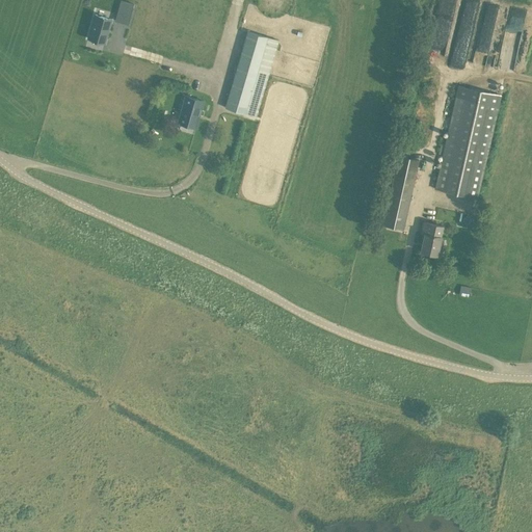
[(128,2),(124,15),(130,17),(134,3),(128,2)]
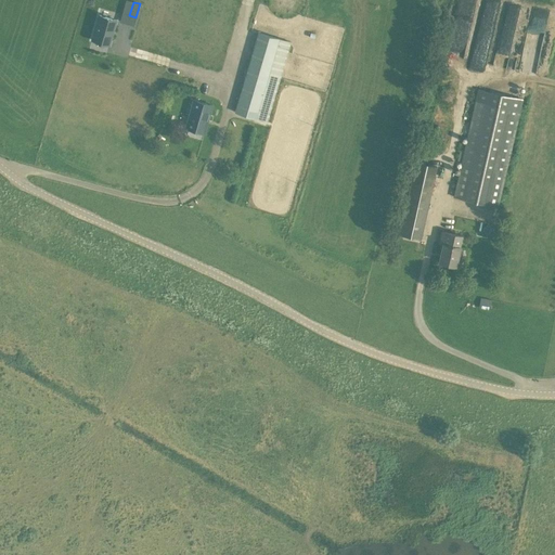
[(519,5),(508,3),(495,71),(507,73),(519,5)]
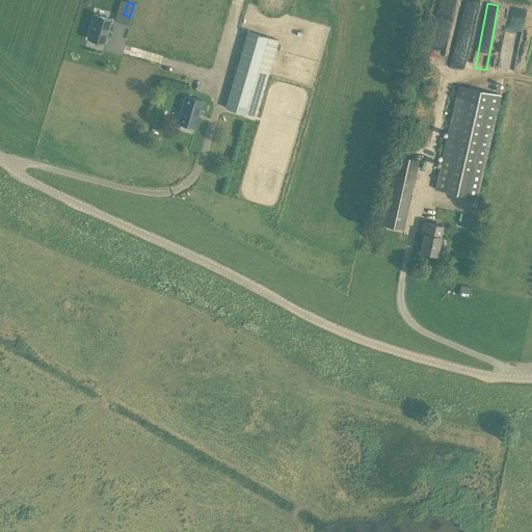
[(95,15),(88,38),(105,44),(111,20),(95,15)]
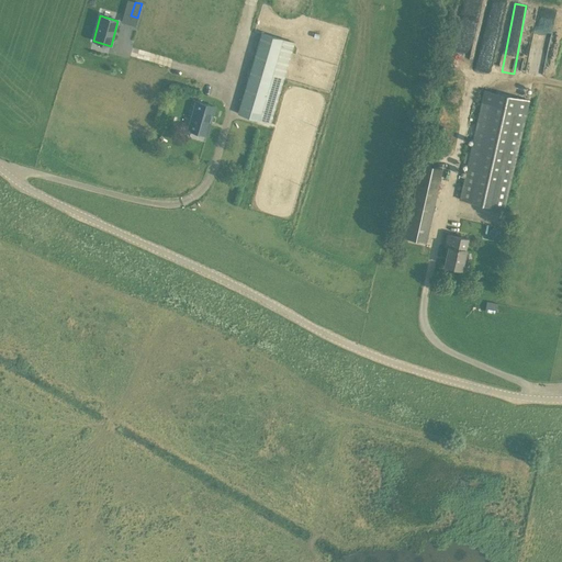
[(270,122),(293,42),(261,33),(237,113),(270,122)]
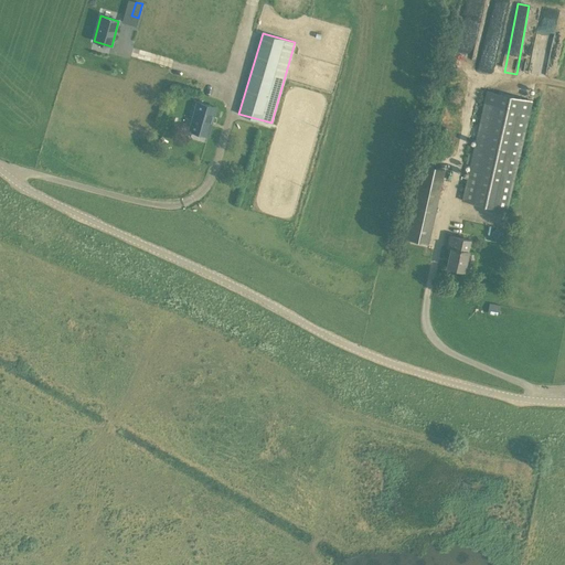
[(479,66),(490,70),(493,59),(486,56),(488,51),(484,50),(479,66)]
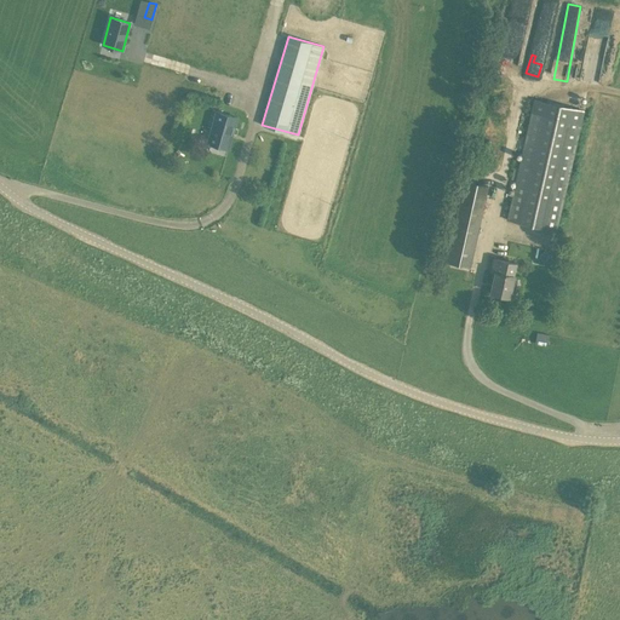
[(556,231),(583,110),(533,99),(506,219),(556,231)]
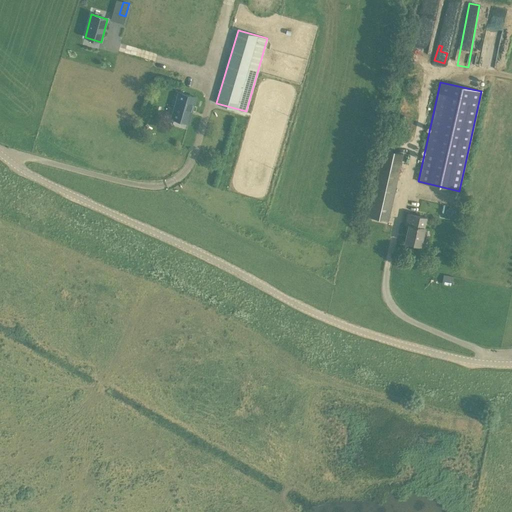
[(188,122),(195,97),(178,92),(171,118),(188,122)]
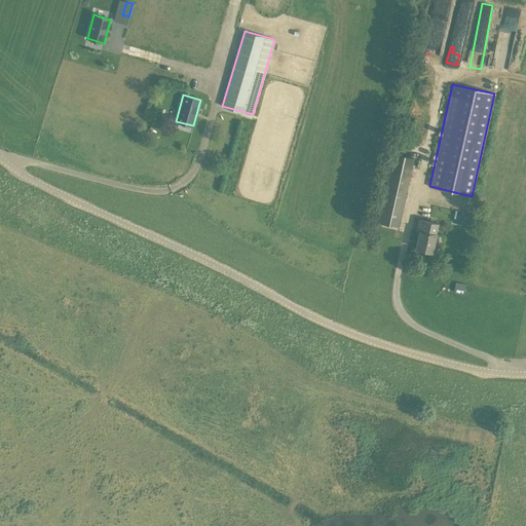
[(395,153),(390,173),(379,222),(399,226),(414,157),(395,153)]
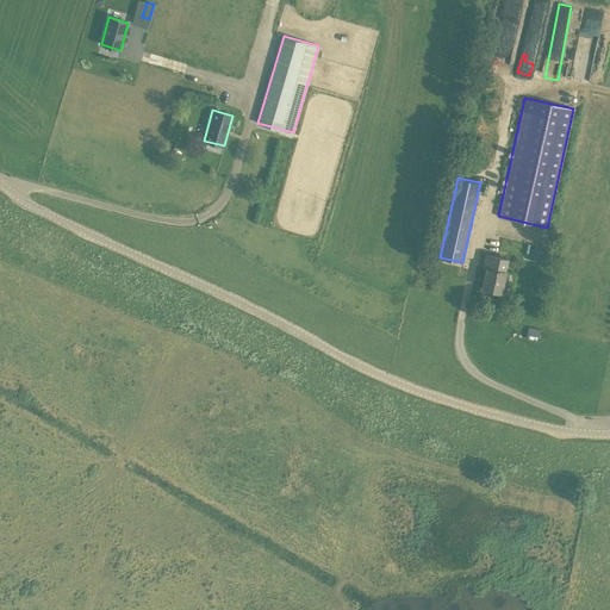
[(483,267),(487,268),(483,287),(502,292),(506,272),(505,272),(508,260),(486,254),(483,267)]
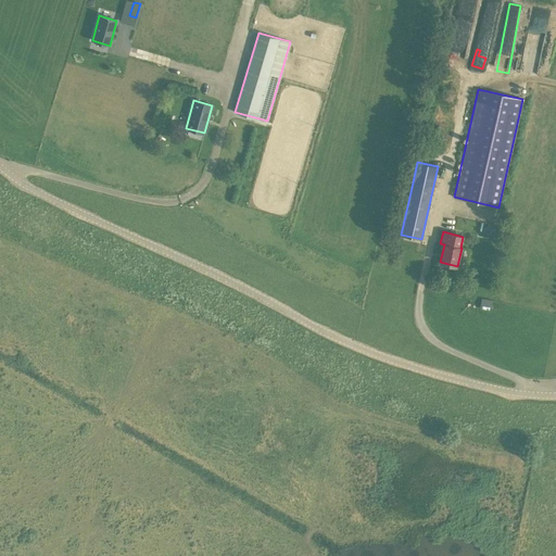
[(482,298),(481,307),(492,308),(493,299),(482,298)]
